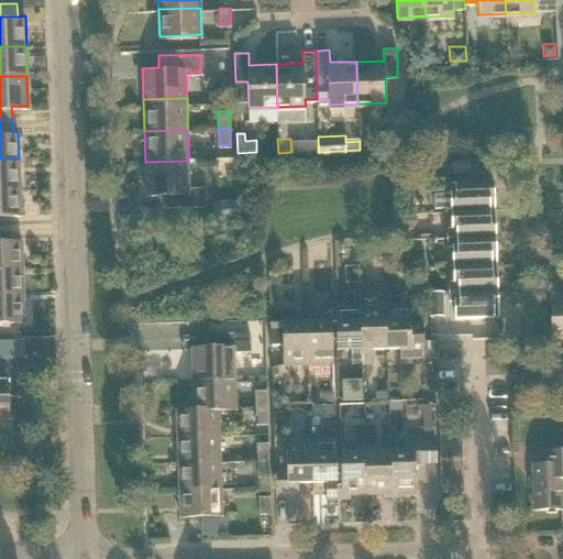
[(318,139),(290,140),(291,152),(291,153),(318,152),(318,139)]
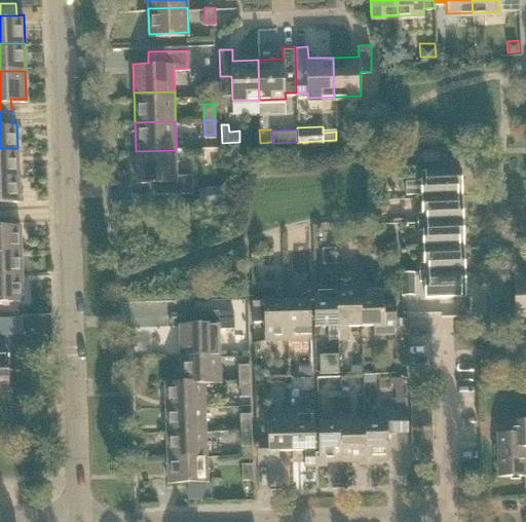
[(435,155),(435,147),(409,147),(409,155),(435,155)]
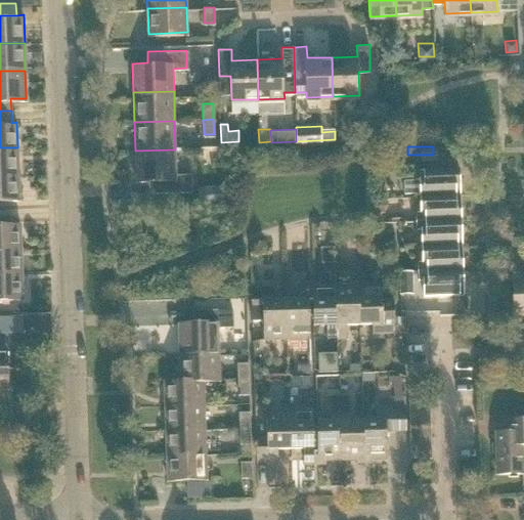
[(0,147),(0,173),(17,173),(17,147),(0,147)]
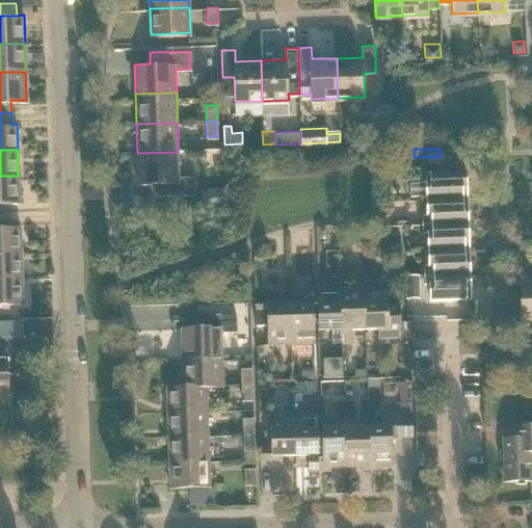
[(178,152),(137,153),(138,183),(154,182),(154,193),(193,192),(193,175),(179,175),(178,152)]
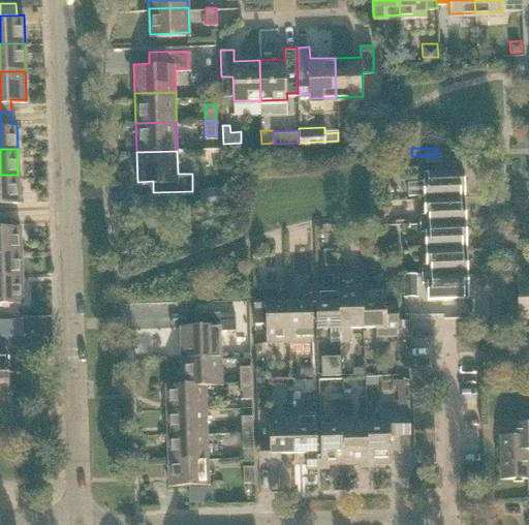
[(465,195),(463,170),(418,172),(418,180),(424,180),(424,196),(465,195)]
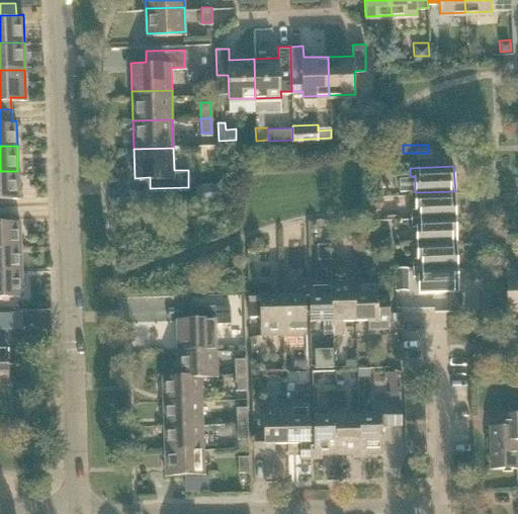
[(17,171),(0,171),(0,195),(18,195),(17,171)]
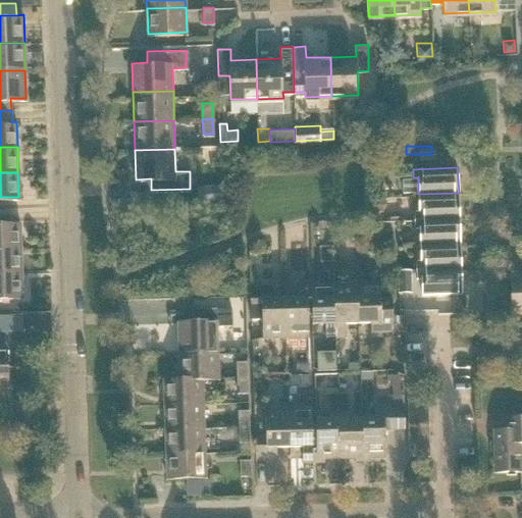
[(218,198),(218,190),(206,190),(206,199),(218,198)]
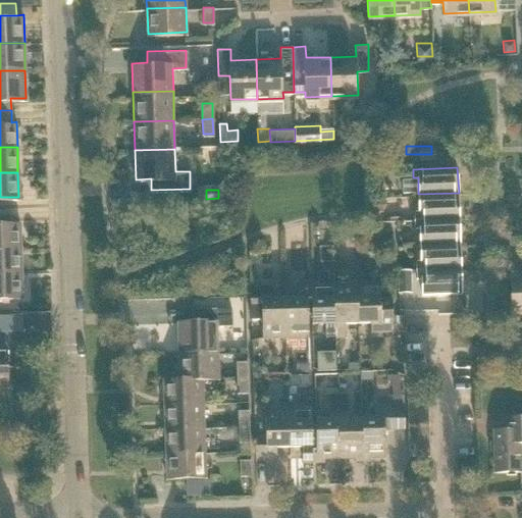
[(414,210),(415,219),(459,217),(459,193),(418,194),(419,209),(414,210)]
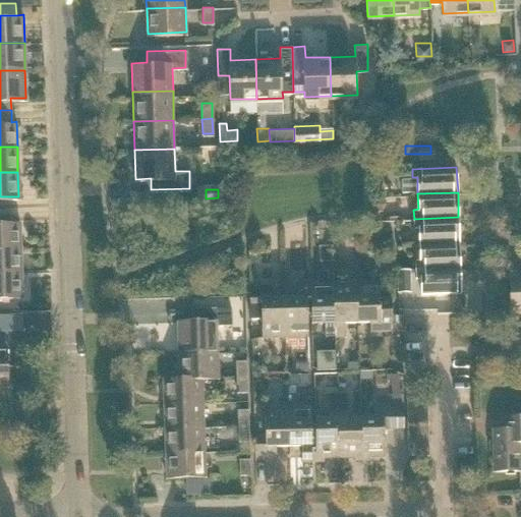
[(386,204),(386,196),(370,196),(370,210),(383,210),(383,204),(386,204)]
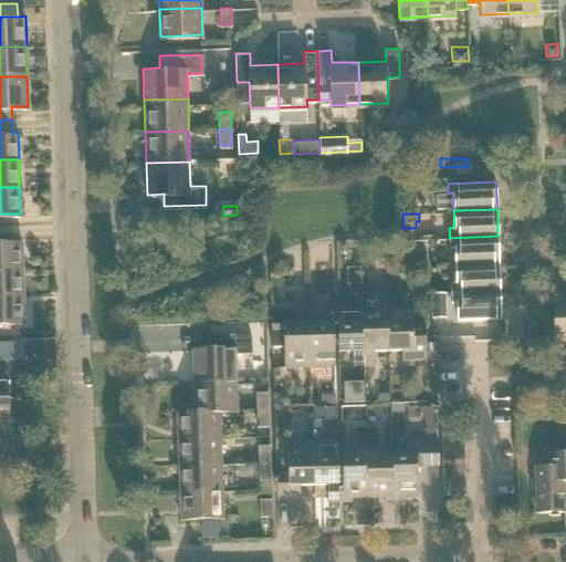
[(499,263),(499,262),(498,236),(450,238),(450,247),(456,247),(456,264),(499,263)]
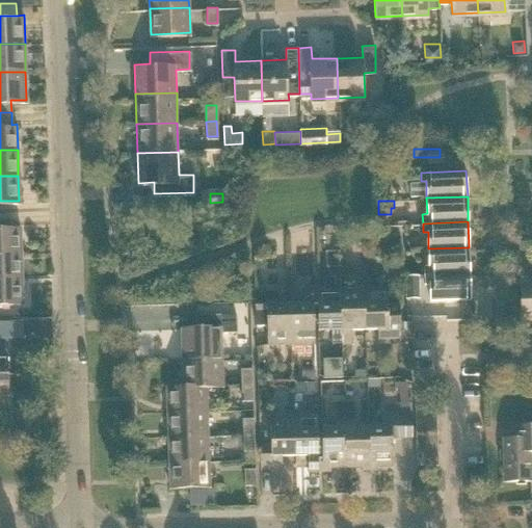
[(0,252),(21,252),(20,226),(0,226),(0,252)]
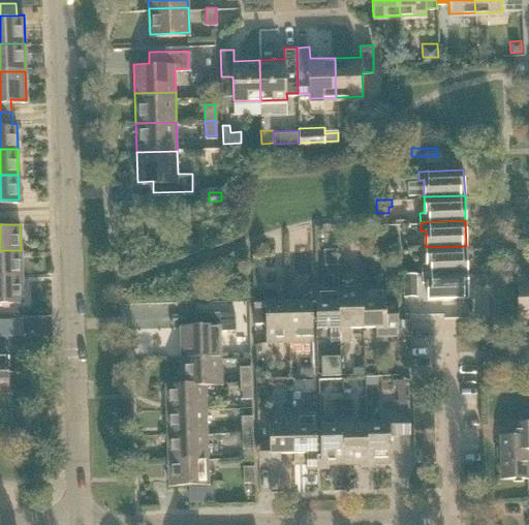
[(516,248),(528,247),(528,238),(516,239),(516,248)]
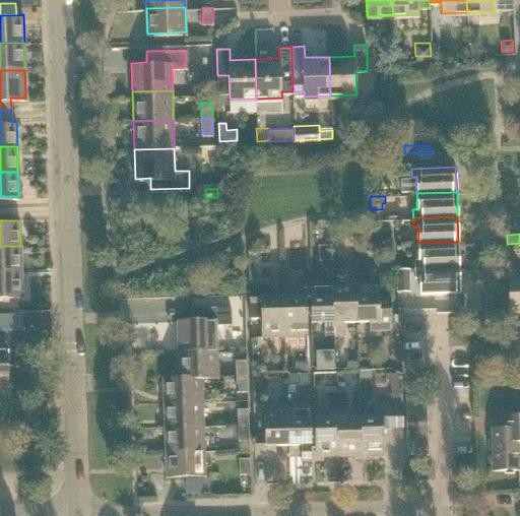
[(459,266),(458,242),(418,243),(419,258),(414,259),(414,268),(459,266)]
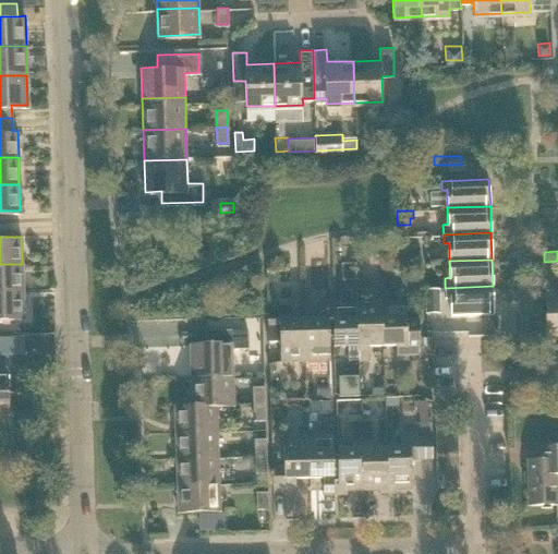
[(0,289),(23,289),(22,264),(0,264),(0,289)]
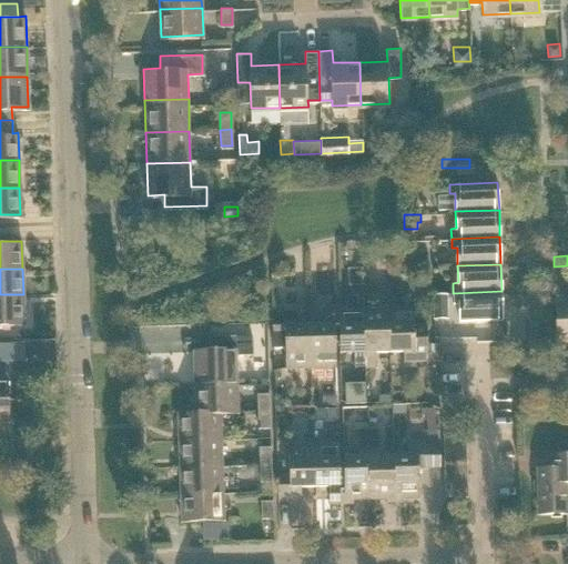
[(501,291),(453,293),(453,302),(458,302),(458,320),(503,319),(501,291)]
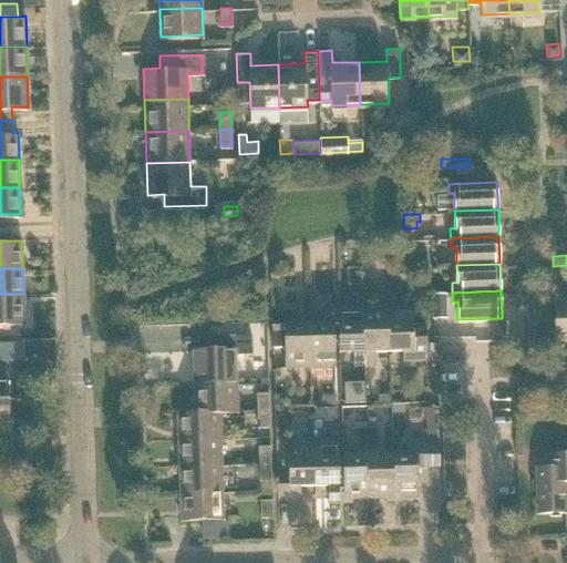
[(23,294),(0,294),(0,323),(23,321),(23,294)]
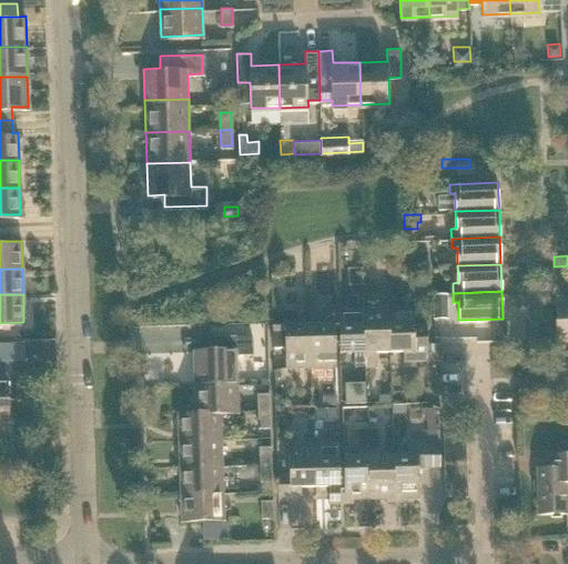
[(557,344),(567,343),(567,299),(556,300),(557,344)]
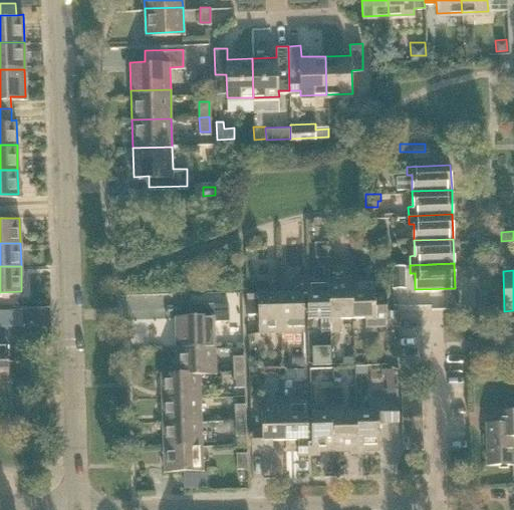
[(351,275),(344,275),(344,278),(329,278),(330,330),(340,330),(340,317),(352,316),(351,275)]
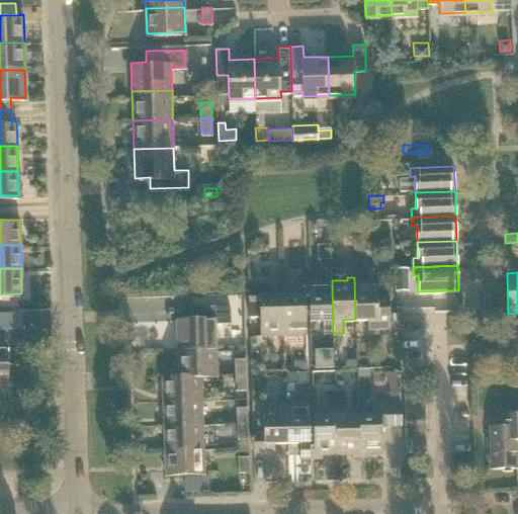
[(361,279),(361,277),(354,277),(355,319),(368,319),(368,331),(378,331),(378,328),(390,327),(389,312),(389,303),(377,303),(377,294),(377,279),(361,279)]
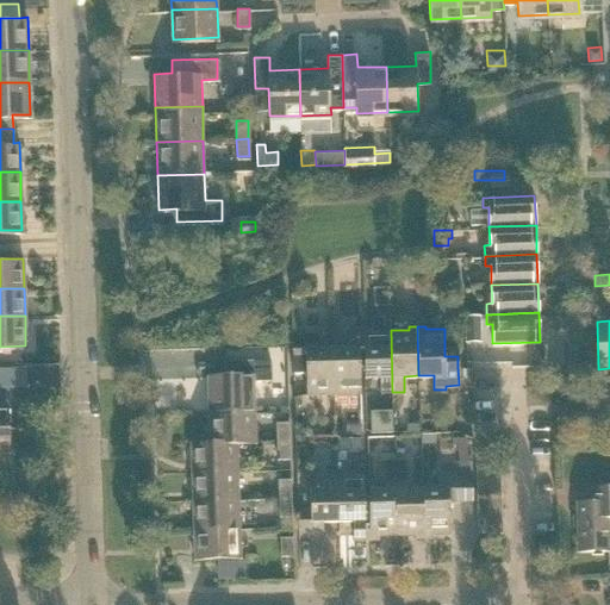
[(380,376),(381,392),(392,392),(391,330),(373,331),(373,328),(363,328),(365,376),(380,376)]
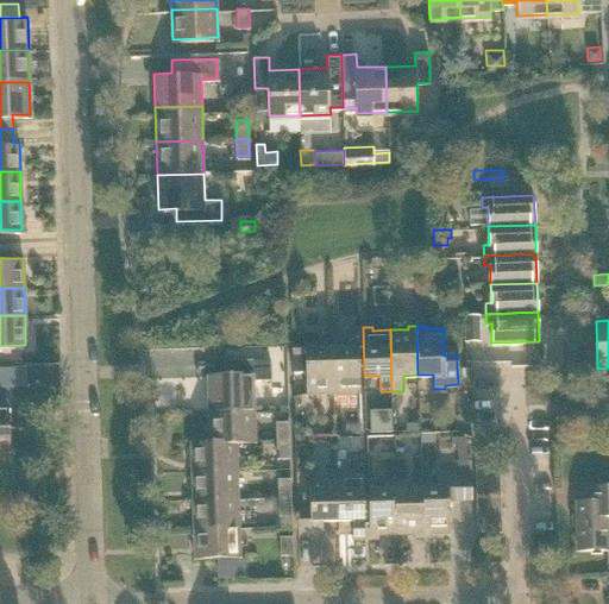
[(347,328),(347,346),(332,346),(334,392),(360,391),(358,328),(347,328)]
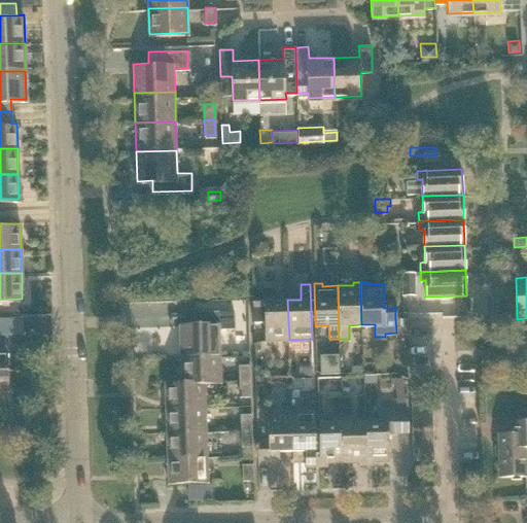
[(254,321),(265,321),(266,341),(289,340),(287,300),(275,301),(274,287),(264,287),(252,288),(254,321)]
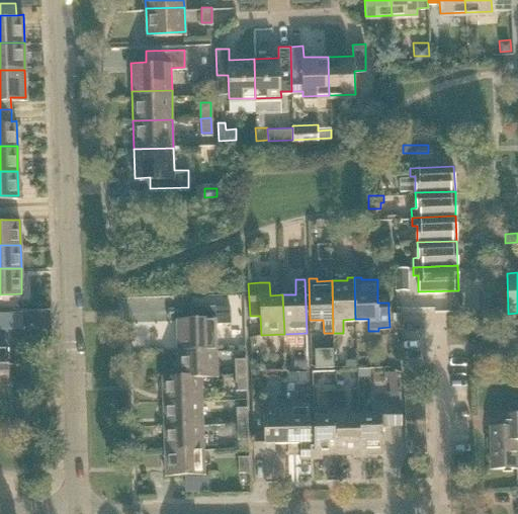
[(389,293),(377,294),(377,303),(389,303),(389,293)]
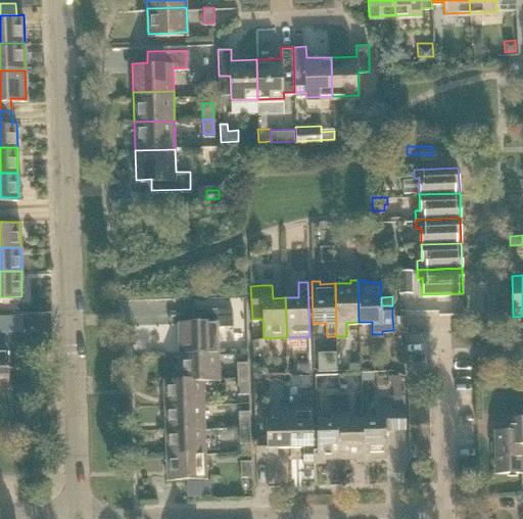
[(178,322),(179,350),(218,349),(217,325),(233,324),(232,308),(192,309),(192,321),(178,322)]
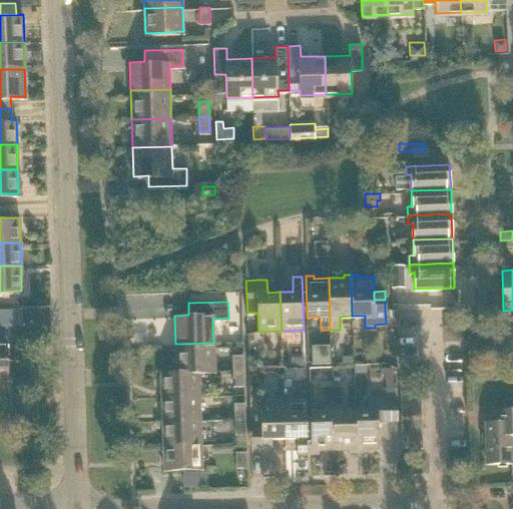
[(398,309),(385,309),(386,324),(399,324),(398,309)]
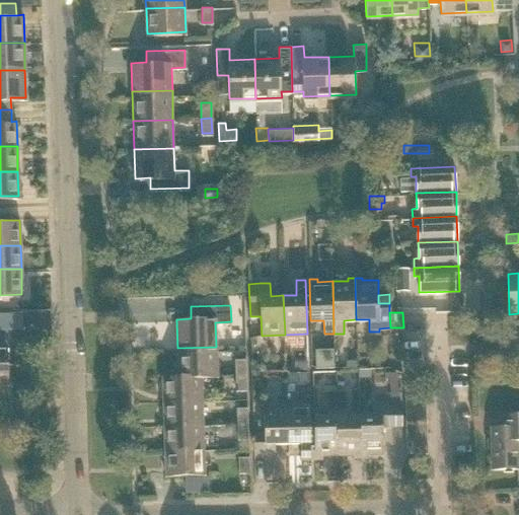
[(178,376),(201,376),(217,375),(216,347),(177,348),(178,376)]
